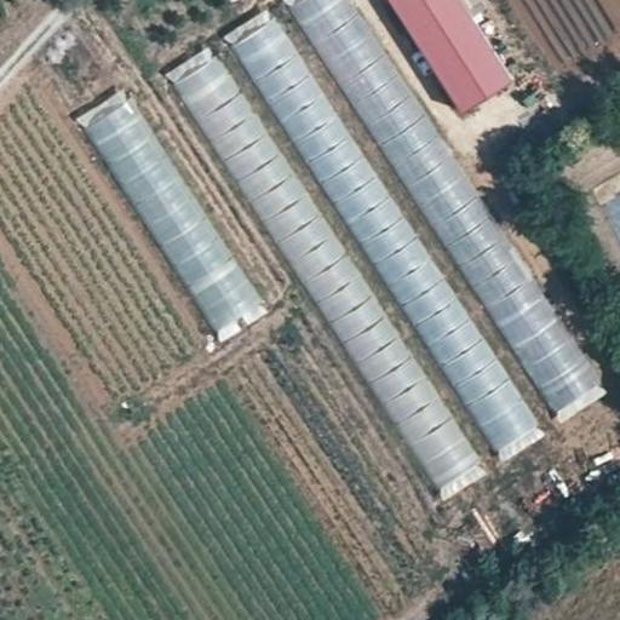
[(286,0),(337,91),(386,64),(350,0),(286,0)]
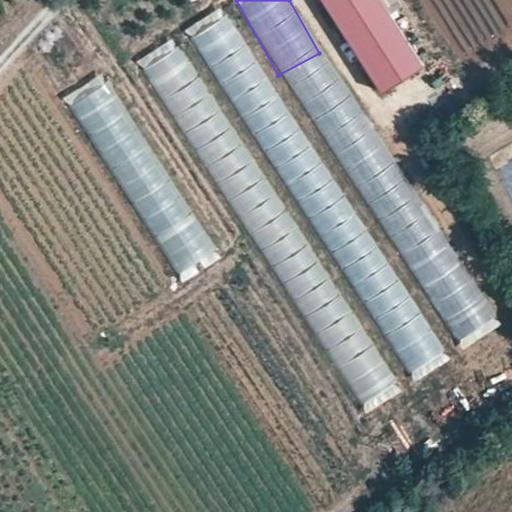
[(316,0),(369,82),(411,55),(375,0),(316,0)]
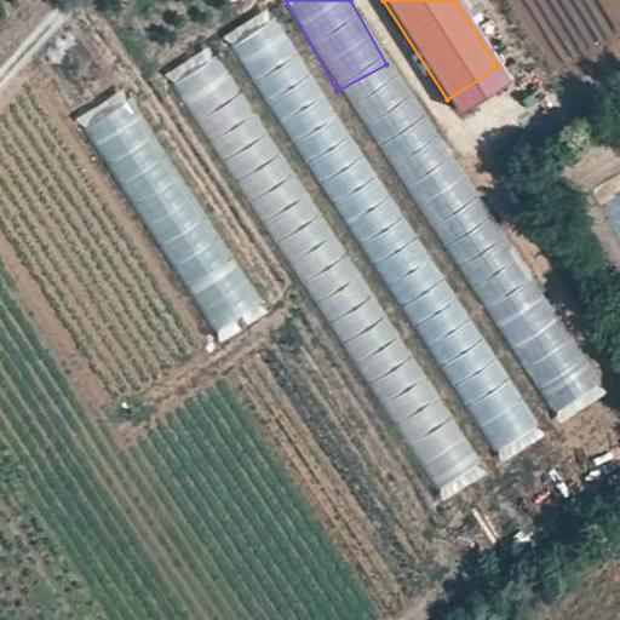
[(270,7),(227,33),(281,127),(314,109),(321,120),(292,137),(298,147),(338,125),(270,7)]
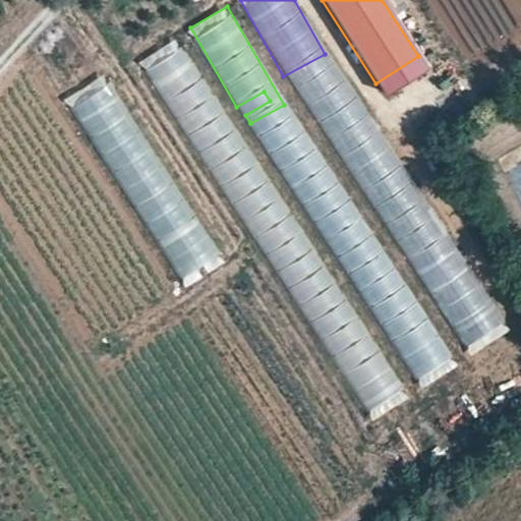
[(140,58),(160,99),(199,80),(181,40),(140,58)]
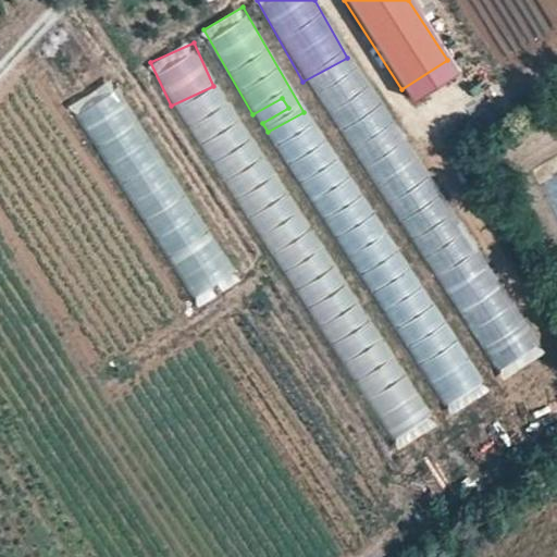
[(71,102),(91,145),(137,123),(116,81),(71,102)]
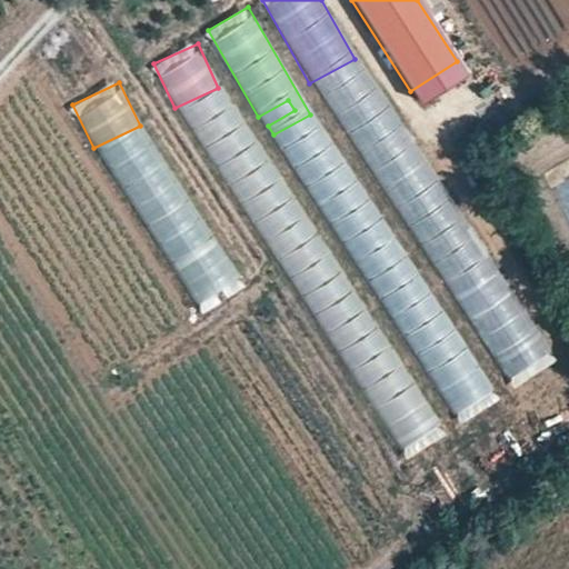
[(406,460),(443,438),(226,83),(185,109),(320,329),(335,321),(326,307),(345,295),(393,373),(365,391),(406,460)]
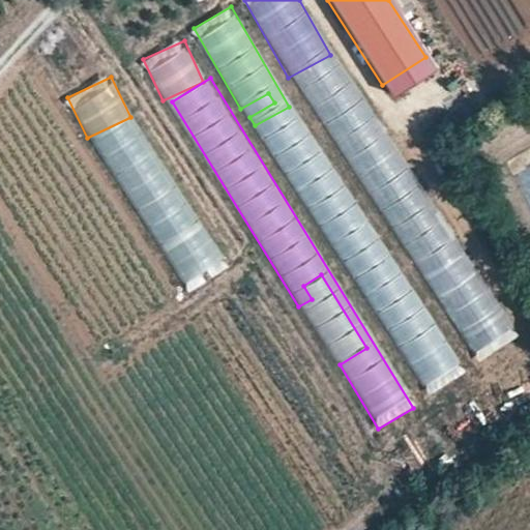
[(187,292),(228,268),(170,174),(168,175),(131,116),(94,139),(187,292)]
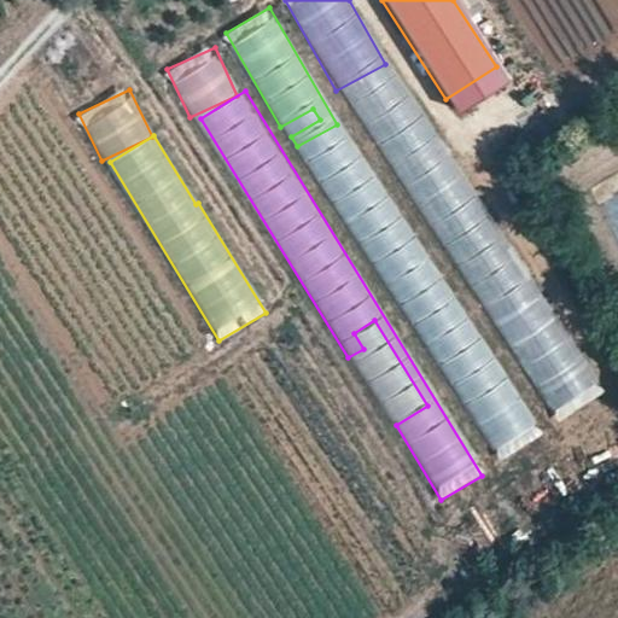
[(508,373),(464,395),(496,460),(541,438),(508,373)]
